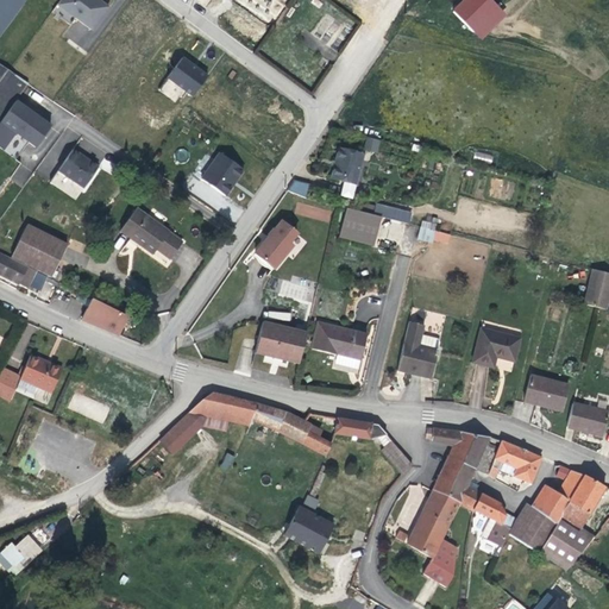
[(0,0),(0,148),(14,158),(27,142),(35,146),(50,126),(16,100),(27,82),(0,62),(0,35),(24,0),(0,0)]
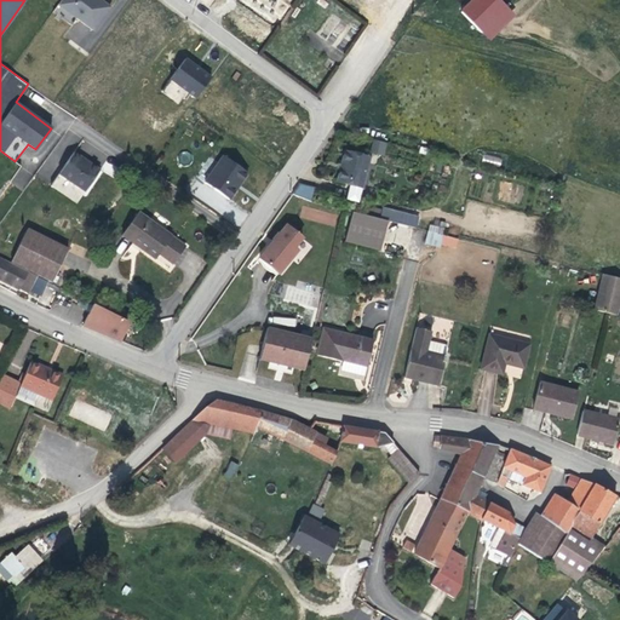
[(61,0),(52,11),(70,24),(76,17),(93,30),(110,7),(101,0),(61,0)]
